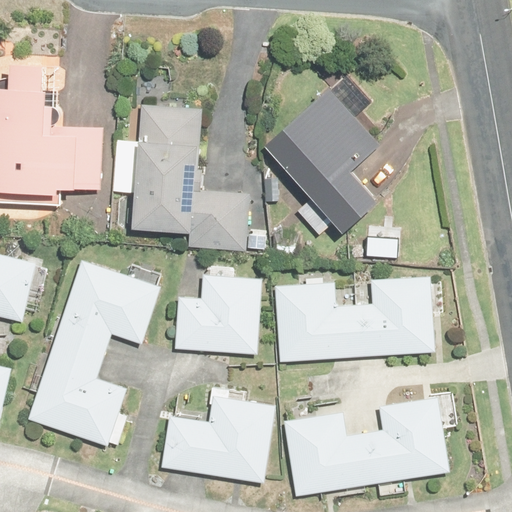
[(0,212),(31,214),(31,213),(77,213),(77,144),(33,143),(34,71),(0,70),(0,212)]
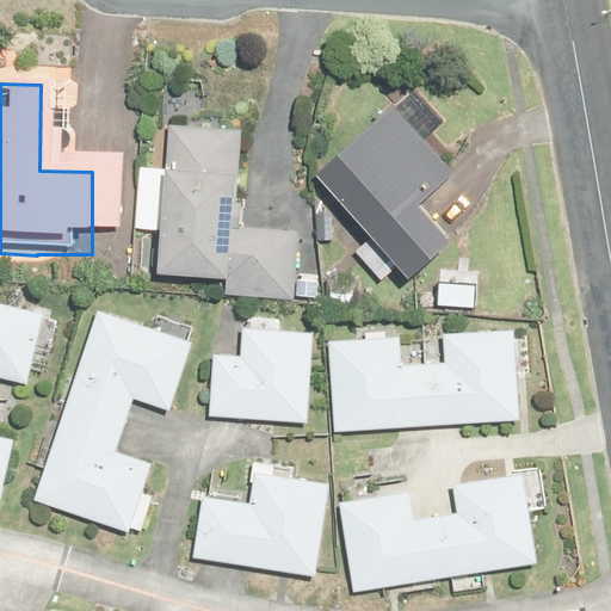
[(455,173),(393,104),(314,174),(406,278),(446,242),(417,208),(455,173)]
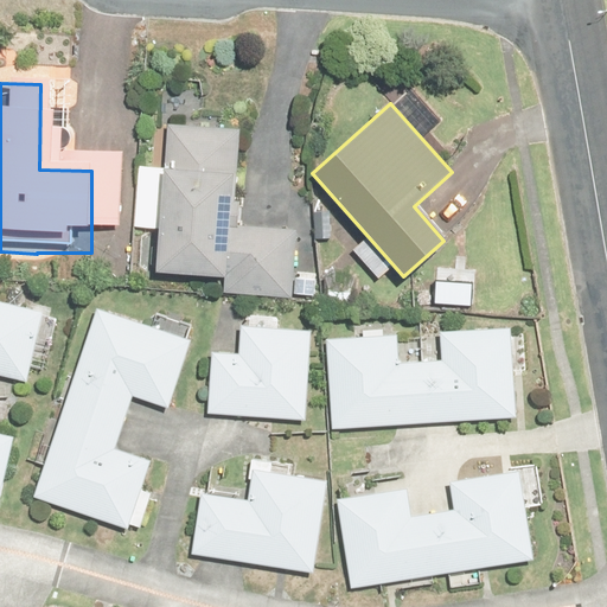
[(240,127),(167,122),(158,272),(225,275),(225,292),(291,295),(294,232),(240,229),(241,200),(235,199),(240,127)]
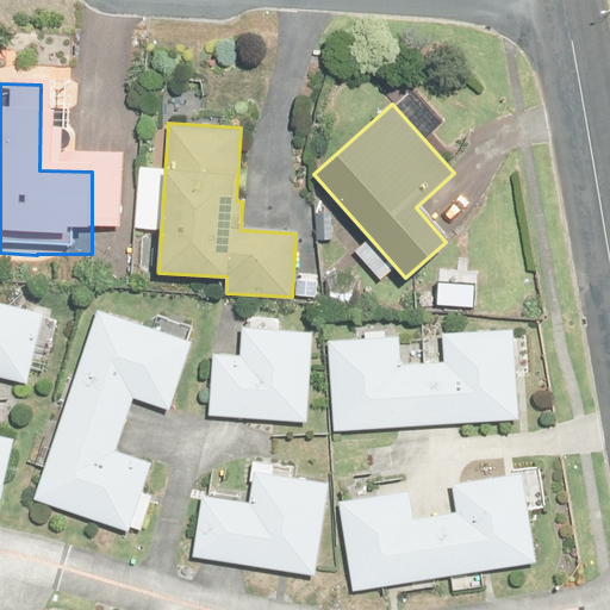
[(82,478),(103,422),(132,433),(157,368),(128,356),(128,355),(67,331),(0,509),(0,523),(57,545),(58,542),(103,555),(123,490),(82,478)]
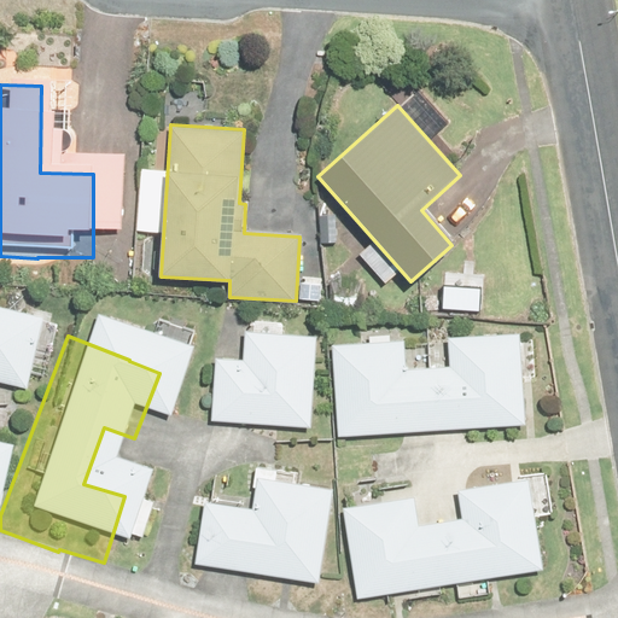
[(0,397),(12,342),(0,339),(0,397)]
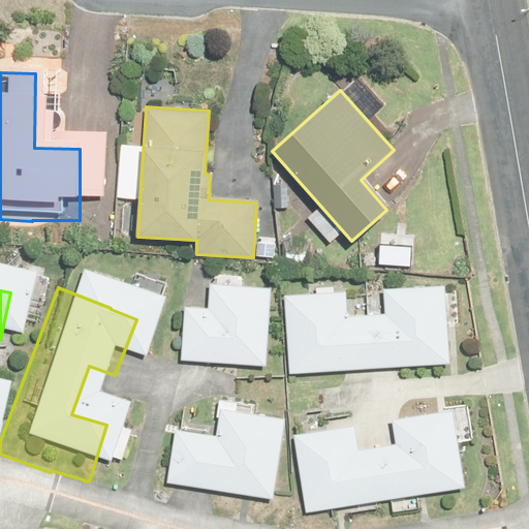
[(242,306),(179,303),(178,331),(154,329),(150,384),(234,391),(235,363),(240,364),(242,306)]
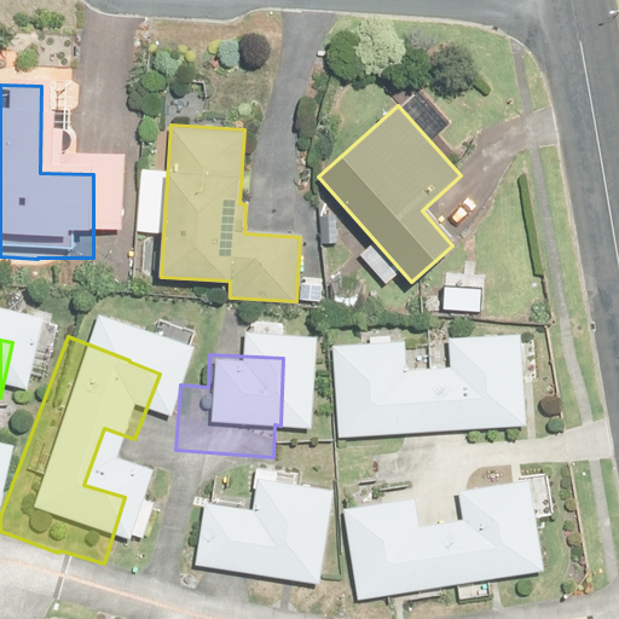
[(415,392),(369,394),(369,368),(300,369),(301,464),(369,464),(369,461),(426,458),(426,457),(504,452),(498,357),(414,362),(415,392)]
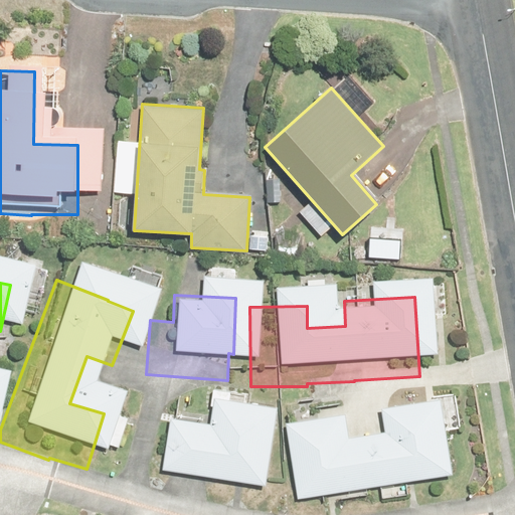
[(180,406),(179,443),(144,439),(138,492),(176,496),(176,502),(245,505),(250,410),(180,406)]
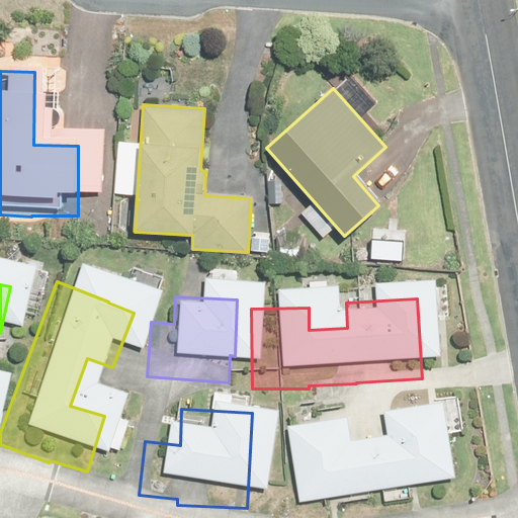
[(317,433),(258,440),(267,517),(327,517),(326,513),(362,508),(363,513),(430,506),(422,423),(354,429),(357,455),(320,459),(317,433)]
